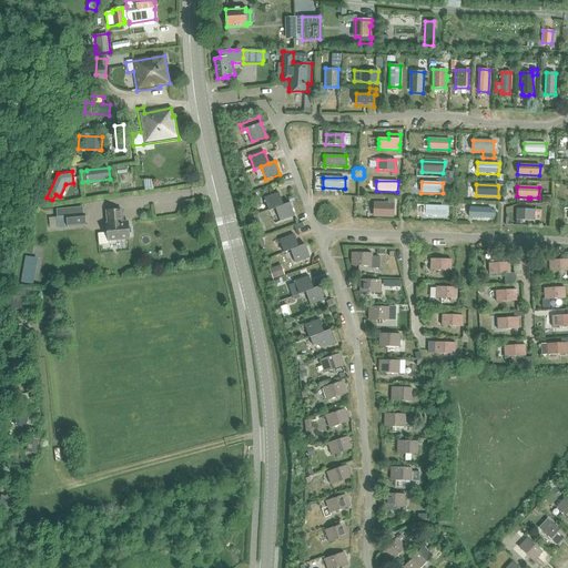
[(269,211),(275,209),(283,205),(279,193),(264,198),(269,211)]
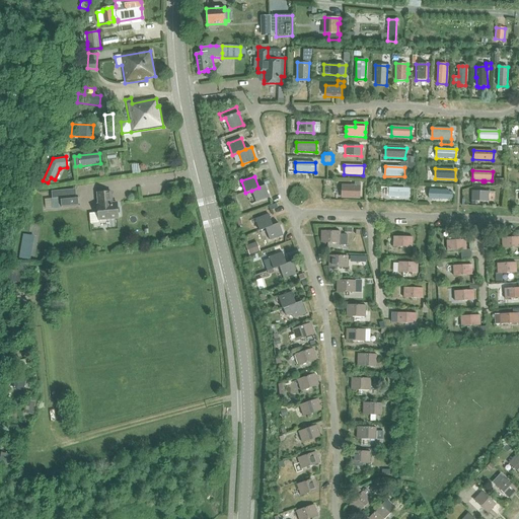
[(251,191),(255,202),(269,197),(265,186),(258,188),(251,191)]
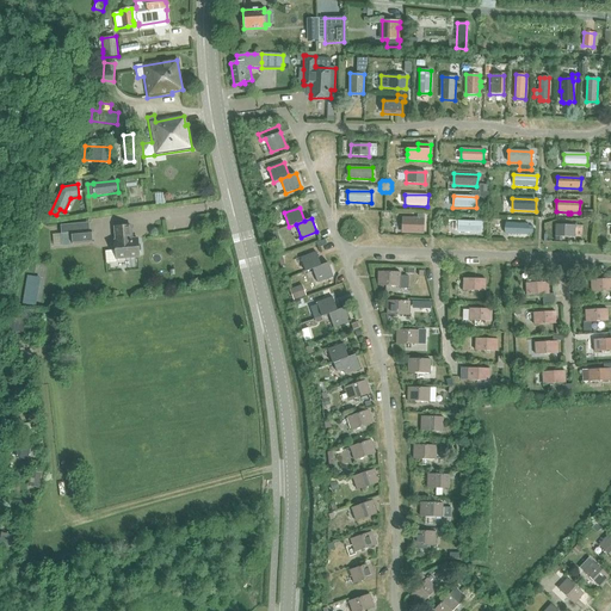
[(403,230),(424,232),(425,220),(403,218),(403,230)]
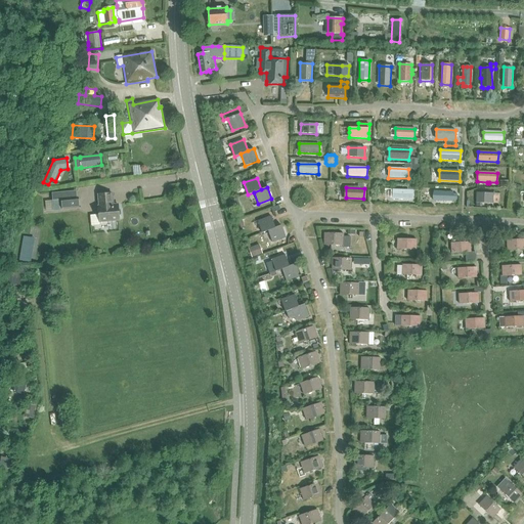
[(392,200),(412,200),(412,190),(407,190),(393,189),(392,200)]
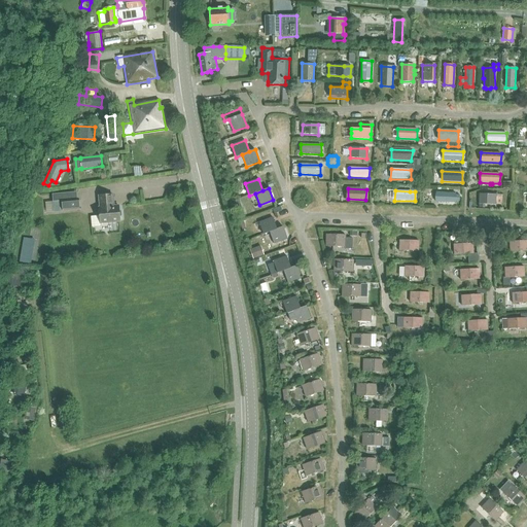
[(435,191),(435,202),(455,202),(455,201),(459,201),(459,195),(455,195),(455,192),(435,191)]
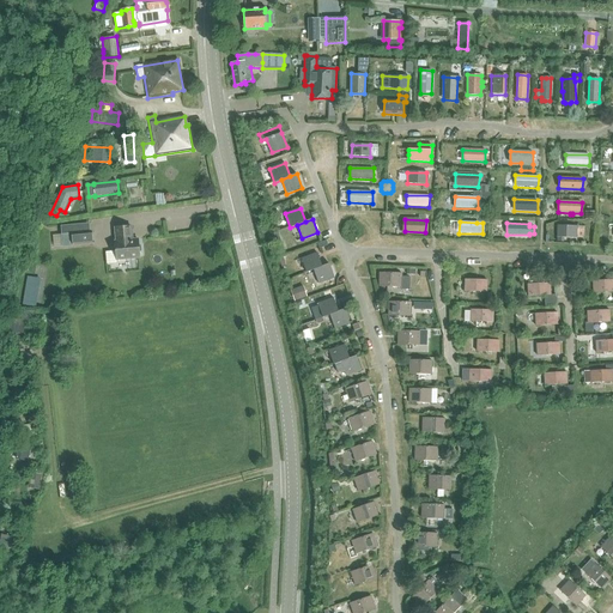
[(132,225),(115,226),(116,240),(115,240),(116,250),(116,260),(140,258),(140,252),(141,250),(141,244),(139,244),(138,238),(133,238),(132,225)]
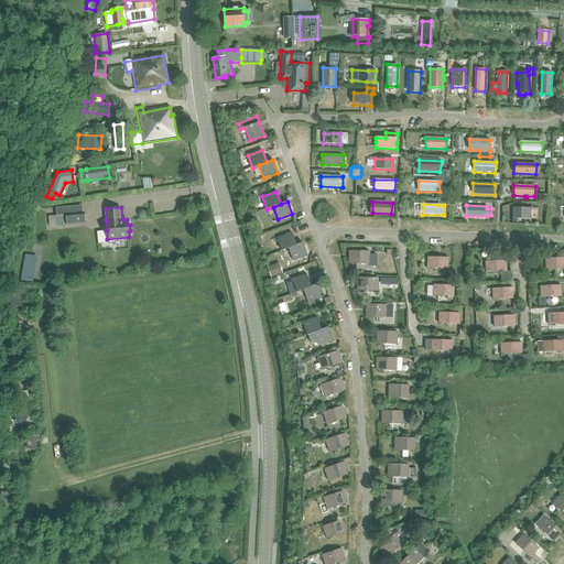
[(518,218),(530,219),(531,208),(513,208),(512,218),(518,218)]
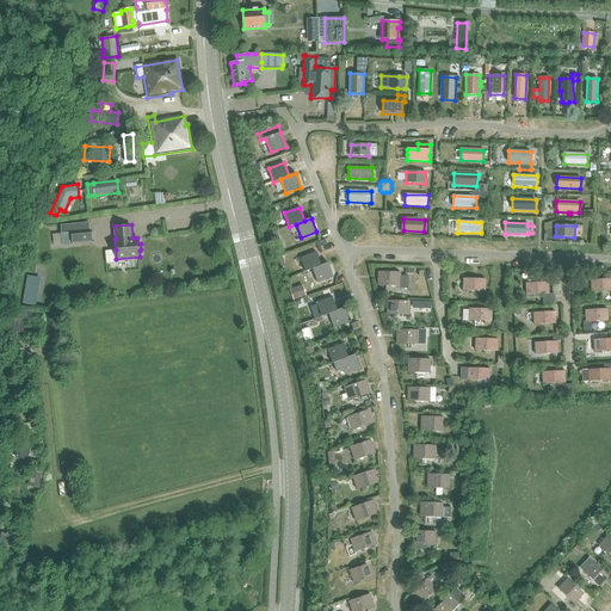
[(90,230),(61,234),(62,245),(62,246),(92,244),(91,230),(90,230)]
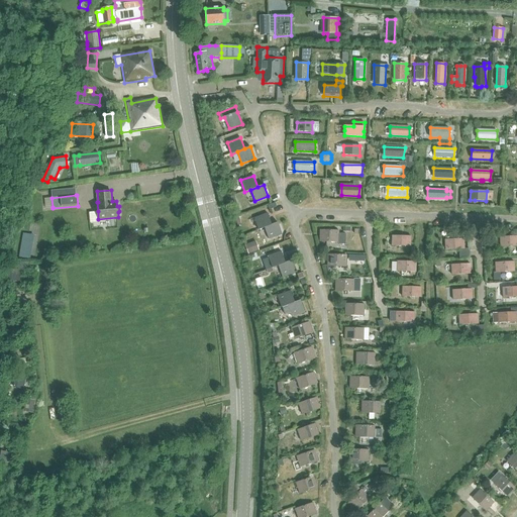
[(234,196),(229,198),(235,215),(240,213),(234,196)]
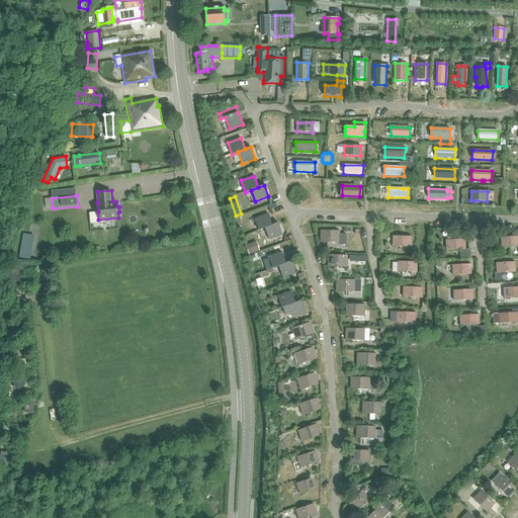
[(259,231),(265,228),(272,226),(272,225),(268,213),(255,219),(259,231)]
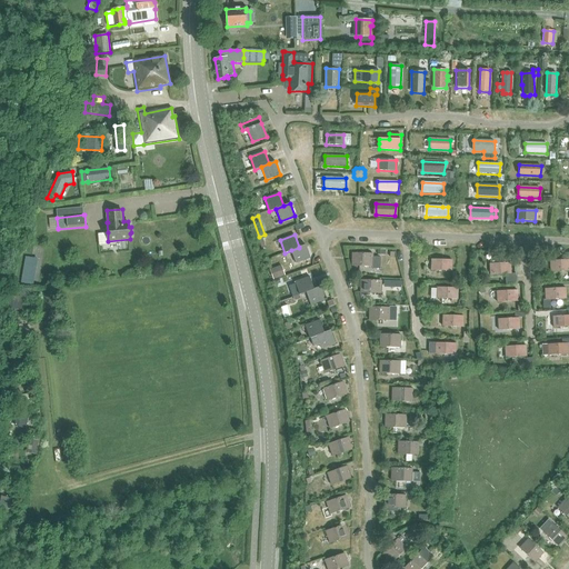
[(291,250),(296,263),(310,258),(306,245),(299,247),(299,248),(291,250)]
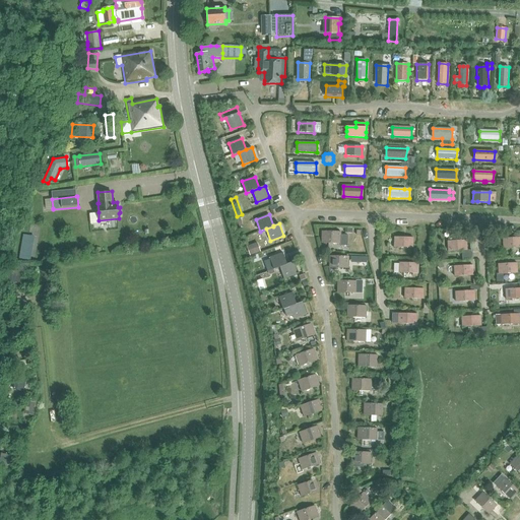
[(321,243),(340,244),(340,232),(322,232),(321,243)]
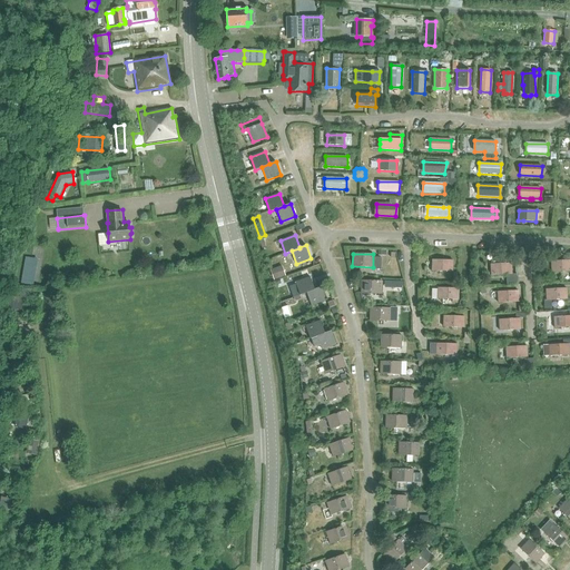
[(491,264),(491,275),(507,275),(507,285),(518,284),(518,274),(512,275),(511,263),(509,264),(508,258),(497,259),(497,261),(491,261),(491,264)]
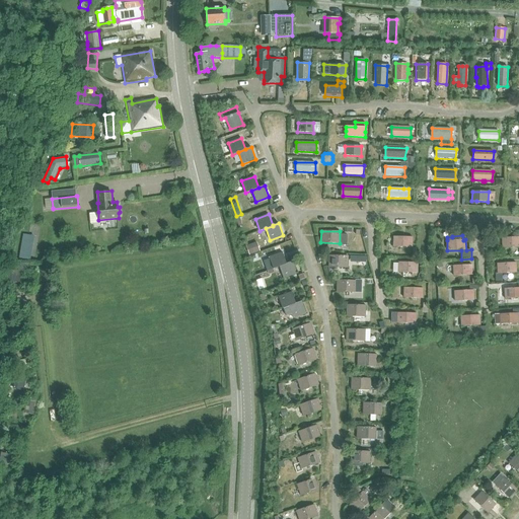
[(393,246),(412,247),(413,237),(393,236),(393,246)]
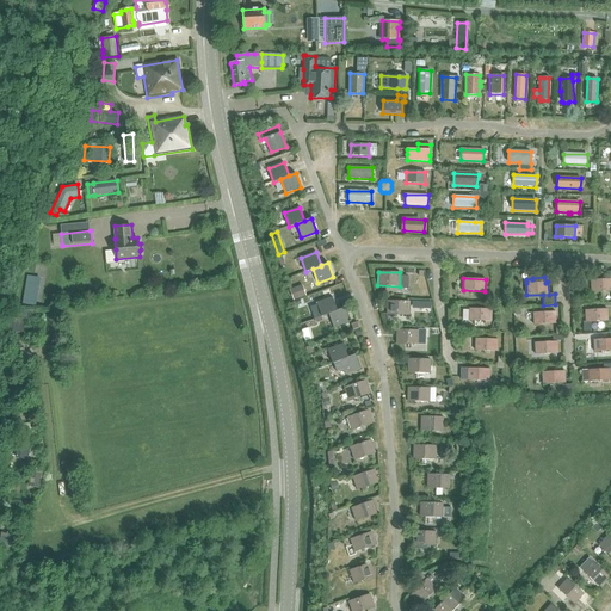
[(592,292),(610,290),(610,278),(591,281),(592,292)]
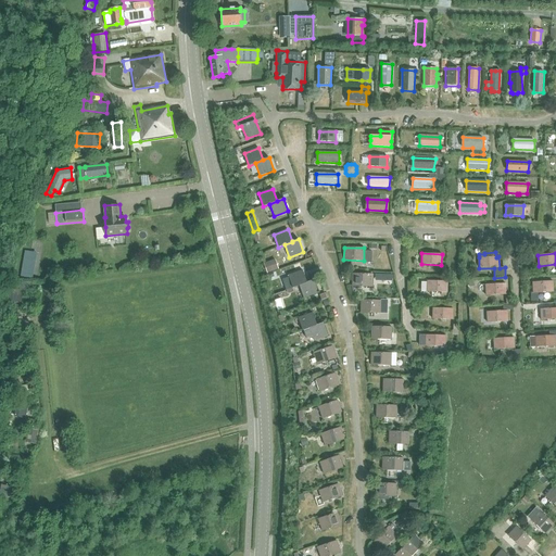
[(23,260),(21,277),(32,278),(35,262),(23,260)]
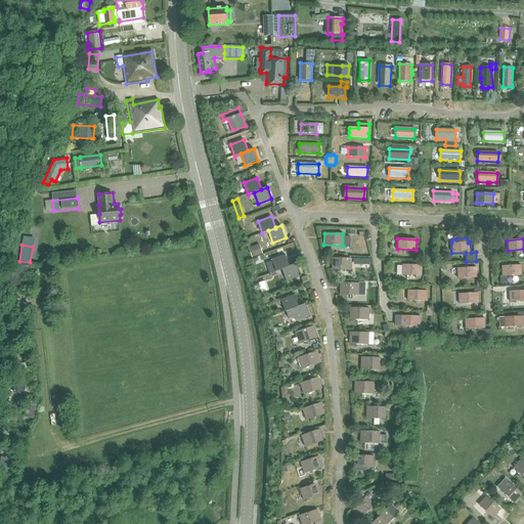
[(256,246),(249,249),(253,258),(259,255),(256,246)]
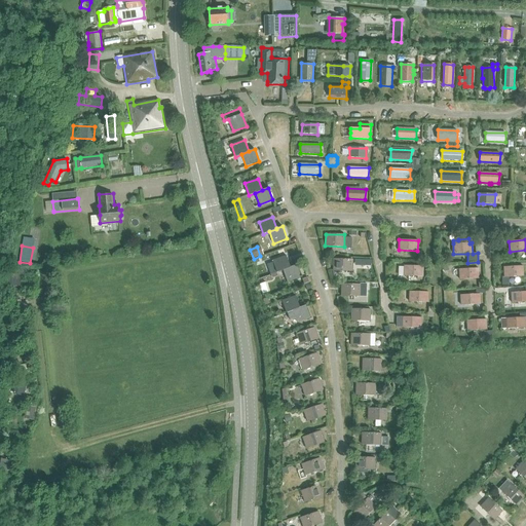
[(277,272),(284,270),(283,270),(291,267),(290,267),(286,256),(272,260),(277,272)]
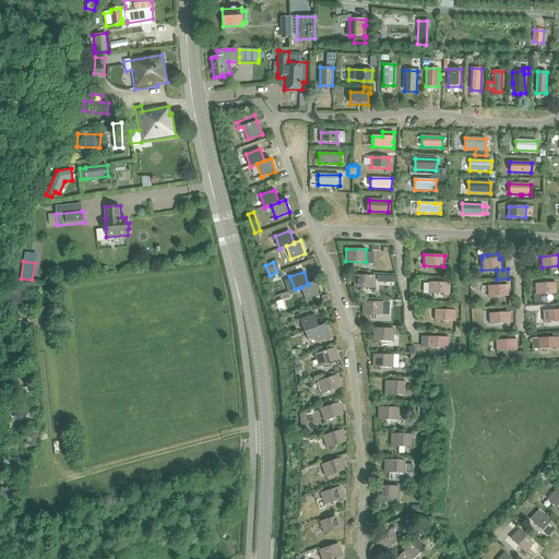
[(354,288),(375,288),(375,276),(355,275),(354,288)]
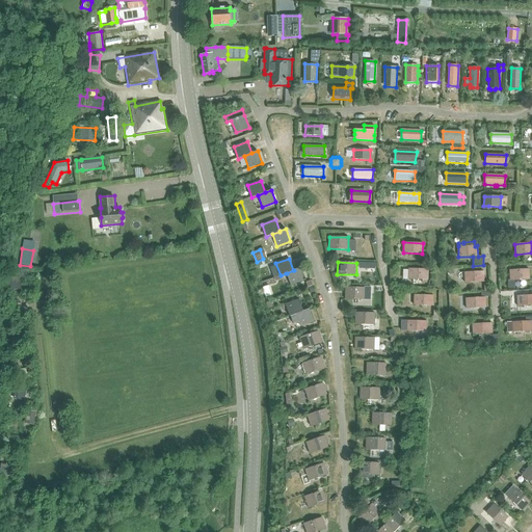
[(286,273),(287,273),(291,285),(304,281),(299,268),(293,270),(294,270),(286,273)]
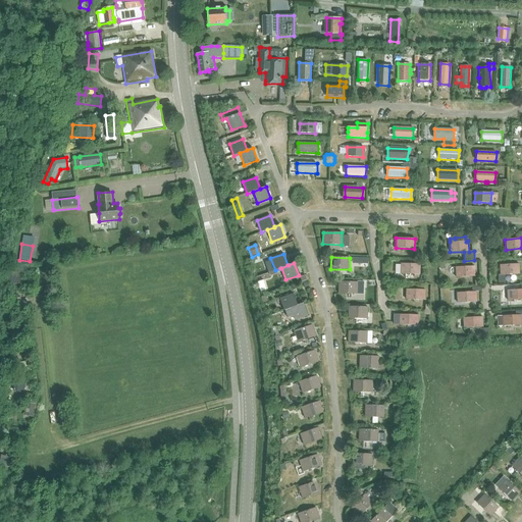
[(396,265),(396,273),(414,274),(414,277),(419,277),(419,274),(420,264),(411,264),(401,263),(401,265),(396,265)]
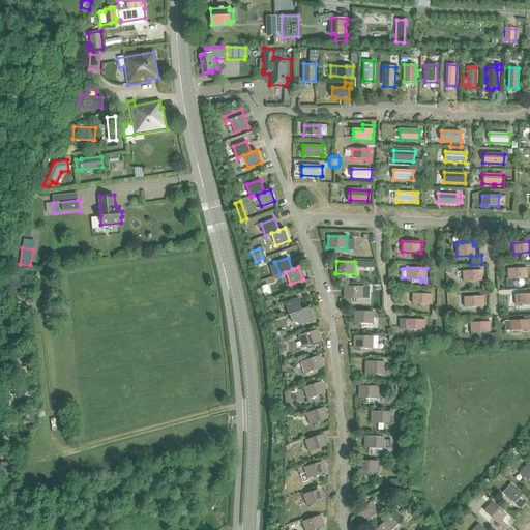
[(508,280),(506,280),(506,287),(512,287),(512,280),(518,278),(527,278),(527,268),(517,268),(507,269),(508,280)]
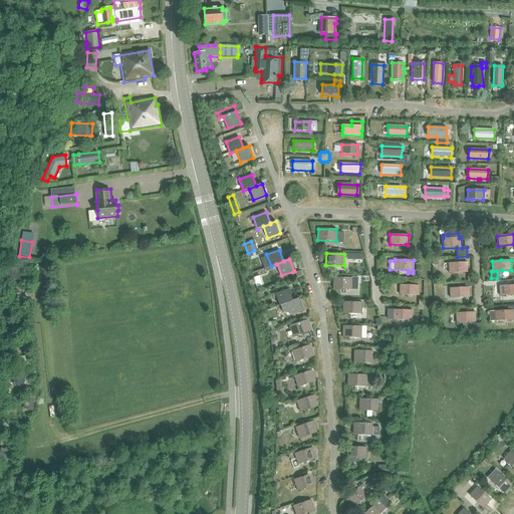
[(28,269),(29,262),(21,261),(20,265),(8,265),(8,278),(20,279),(20,269),(28,269)]
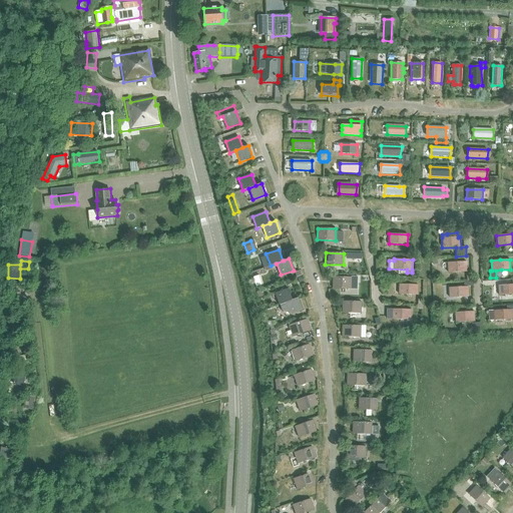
[(448,273),(467,272),(466,262),(448,263),(448,273)]
